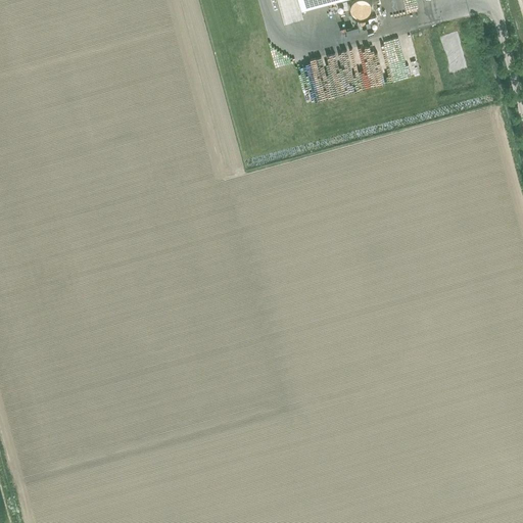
[(299,0),(302,8),(334,0),(299,0)]
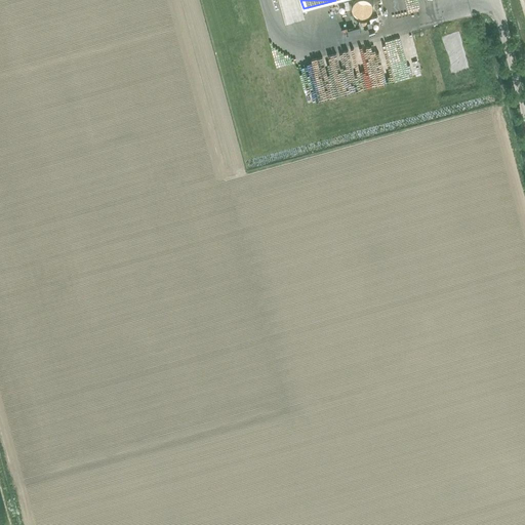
[(352,7),(352,9),(352,11),(353,12),(354,14),(356,15),(357,17),(359,17),(361,18),(363,18),(365,18),(367,17),(368,16),(370,15),(371,13),(372,11),(372,9),(372,7),(372,5),(371,4),(370,2),(369,1),(367,0),(356,0),(355,1),(353,3),(353,5),(352,7)]
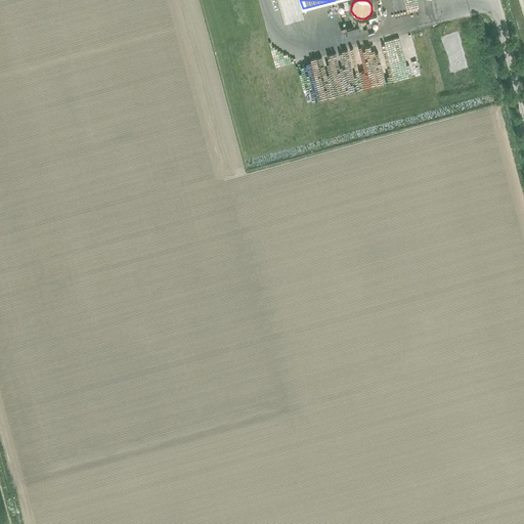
[(361,30),(369,26),(366,18),(358,22),(361,30)]
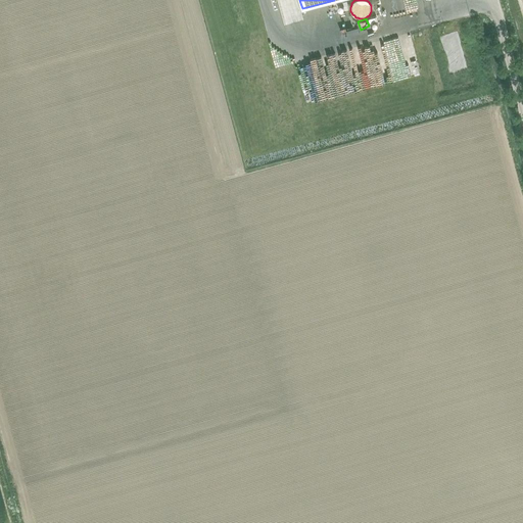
[(442,41),(453,81),(470,77),(460,37),(442,41)]
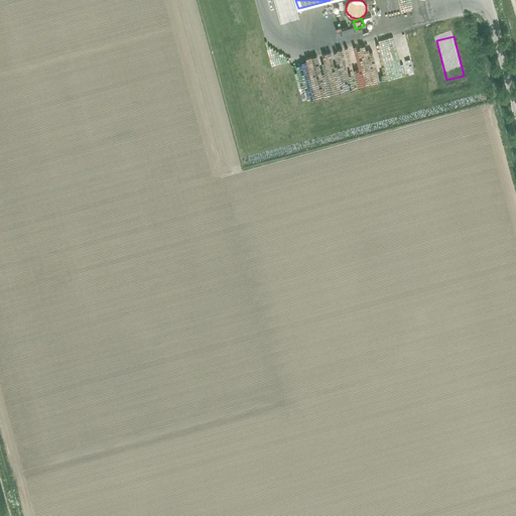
[(388,37),(381,39),(387,60),(393,58),(388,37)]
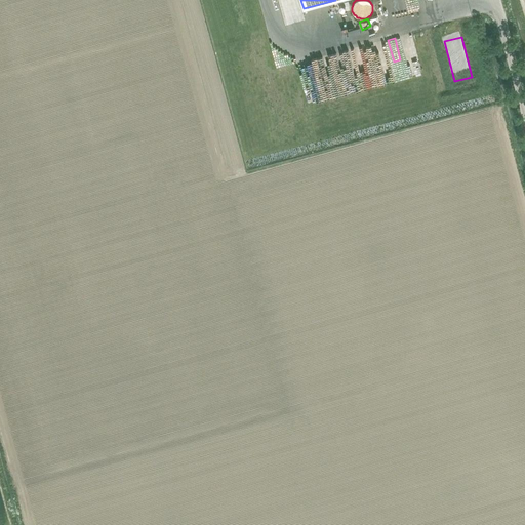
[(376,43),(371,45),(377,63),(382,61),(376,43)]
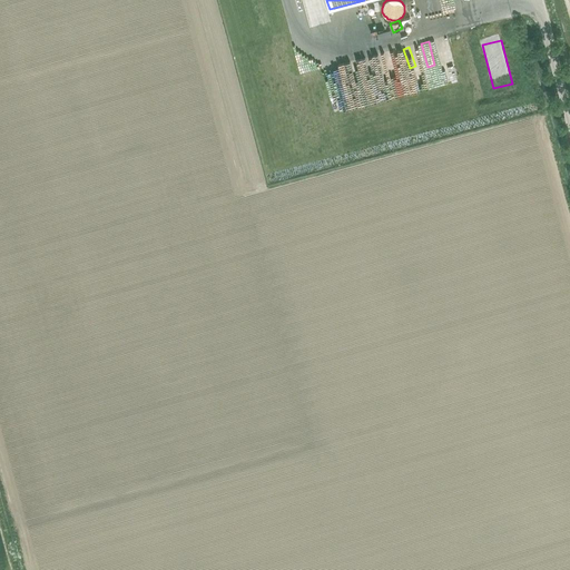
[(371,49),(362,50),(363,59),(372,58),(371,49)]
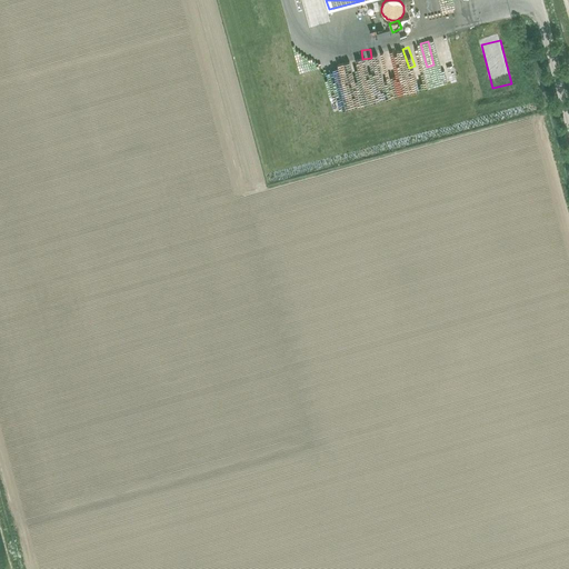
[(370,77),(372,88),(398,83),(391,53),(372,57),(376,76),(370,77)]
